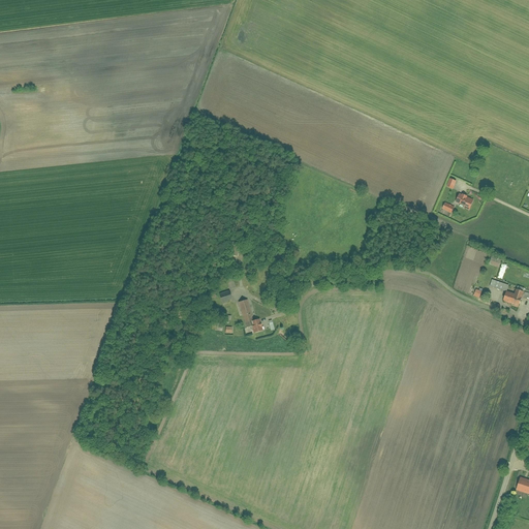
[(469,210),(473,200),(467,198),(467,196),(463,194),(462,196),(460,195),(457,203),(465,206),(464,208),(469,210)]
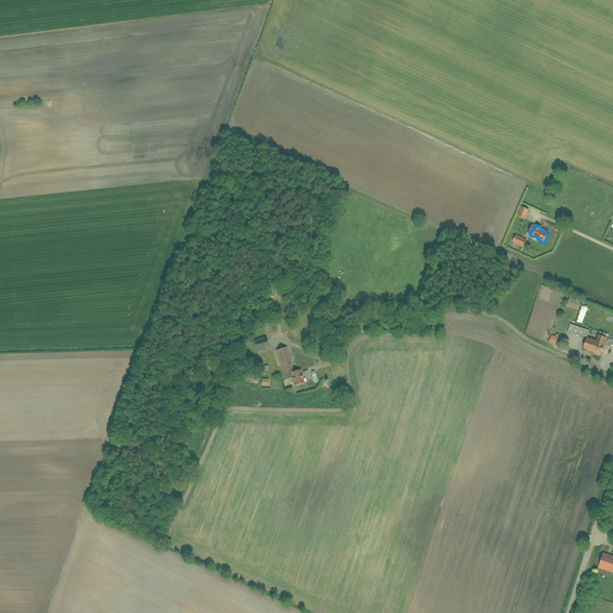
[(277,280),(267,280),(266,296),(275,296),(277,280)]
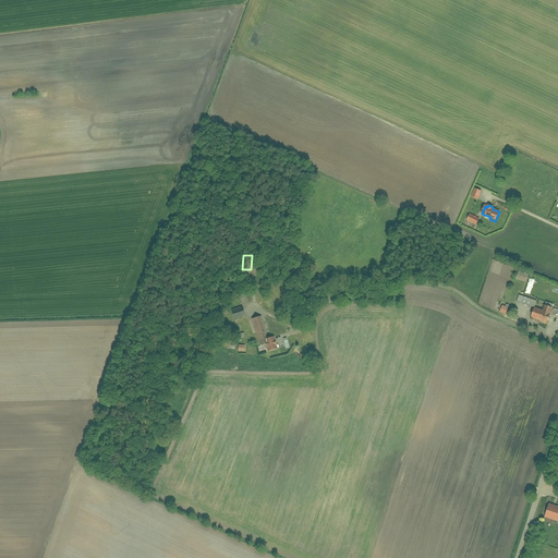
[(519,271),(516,279),(525,282),(529,275),(519,271)]
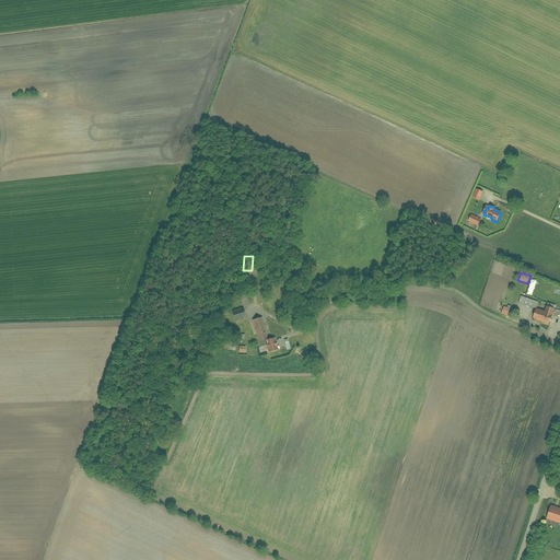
[(532,281),(526,295),(532,296),(536,283),(532,281)]
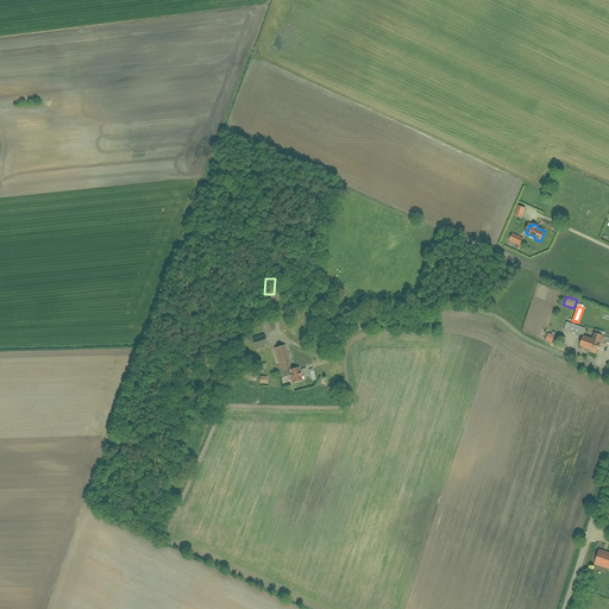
[(586,327),(569,321),(565,331),(583,337),(586,327)]
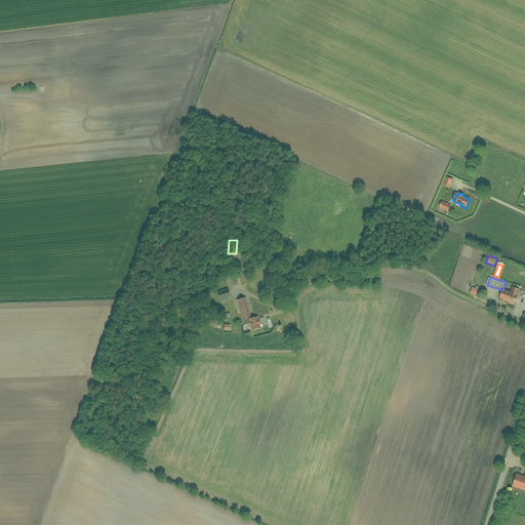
[(234,286),(232,279),(226,281),(228,288),(234,286)]
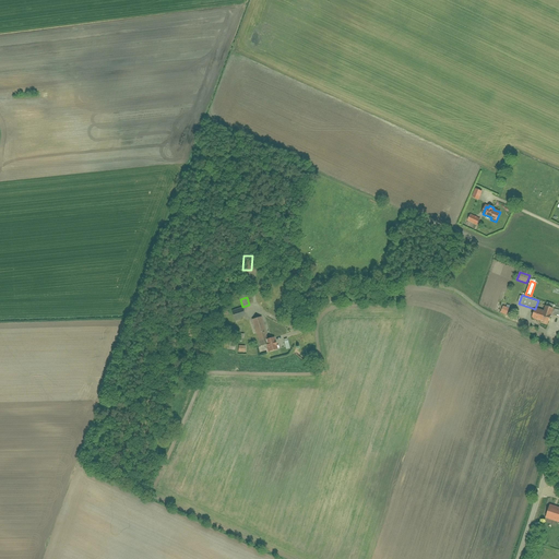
[(544,306),(542,311),(534,309),(531,319),(547,324),(550,313),(551,309),(544,306)]
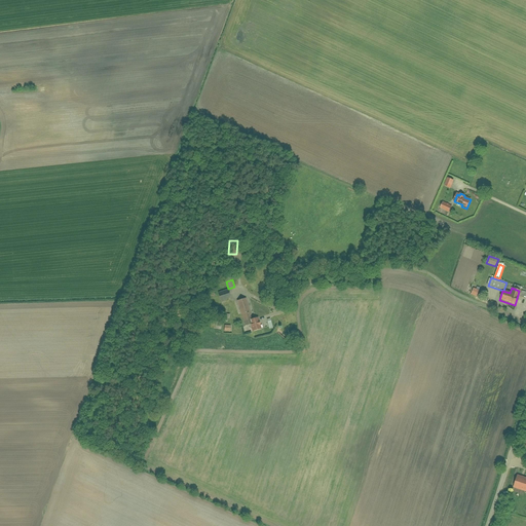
[(218,293),(220,300),(230,297),(227,289),(218,293)]
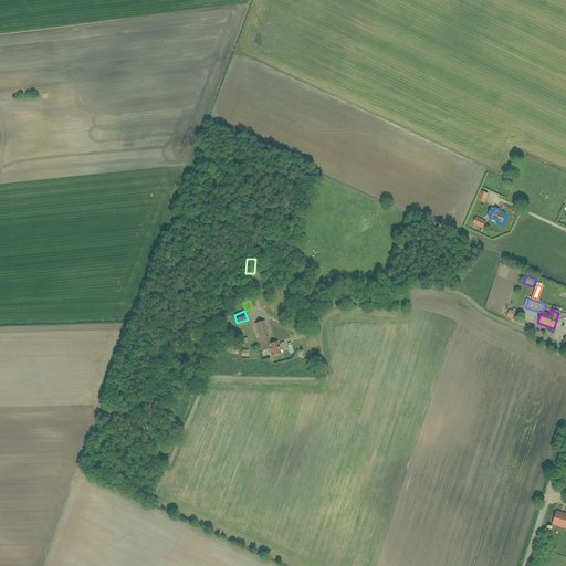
[(509,311),(506,317),(513,320),(515,313),(509,311)]
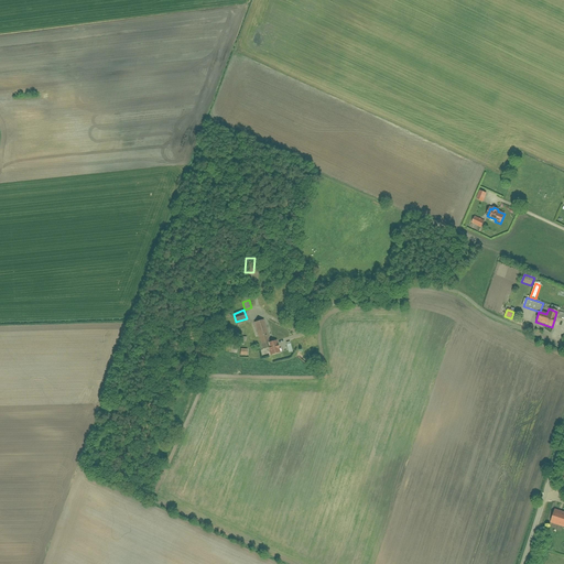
[(263,320),(253,322),(260,350),(270,348),(268,340),(263,320)]
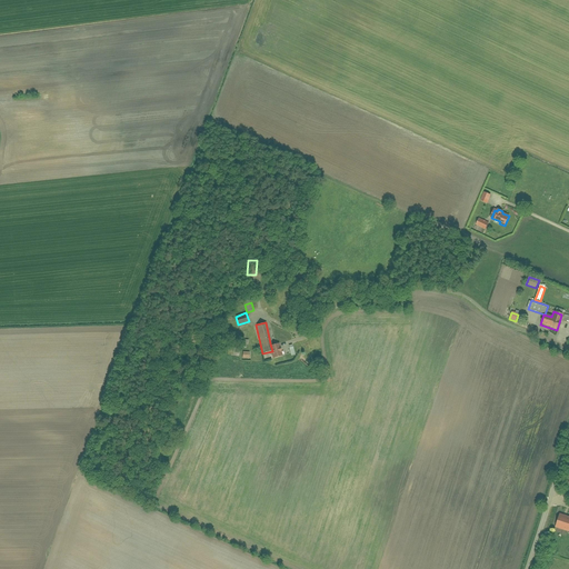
[(278,342),(270,343),(273,356),(281,355),(278,342)]
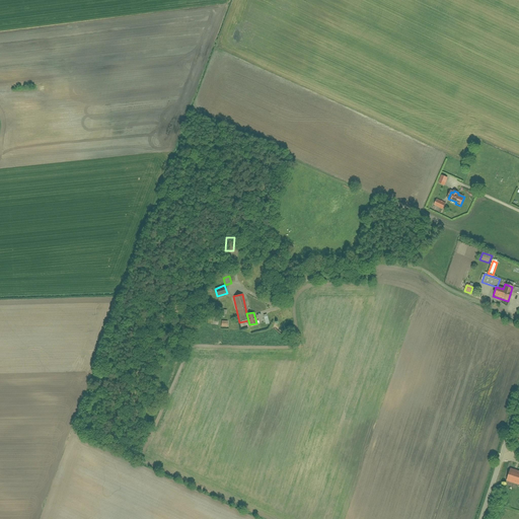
[(518,472),(509,470),(506,480),(518,484),(518,472)]
